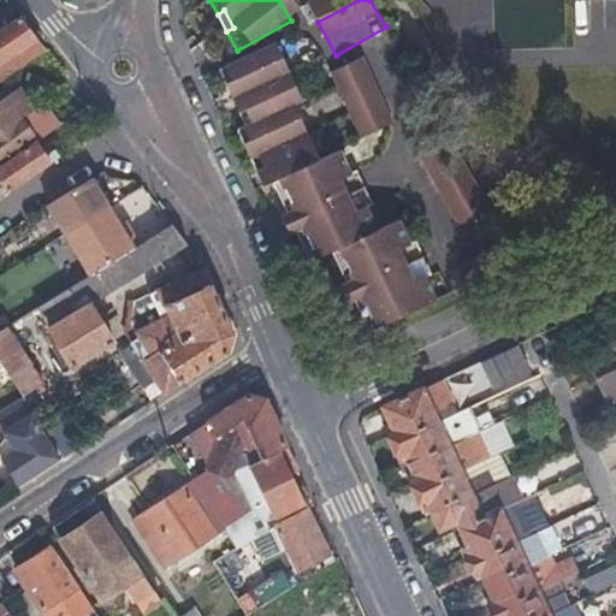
[(3,30),(0,31),(0,81),(39,55),(46,51),(21,18),(3,30)]
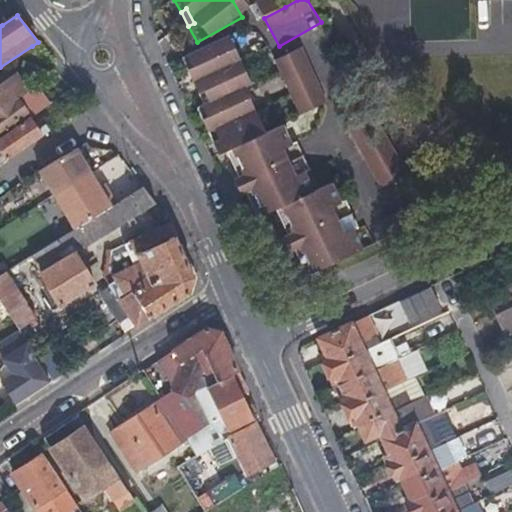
[(256,119),(254,115),(241,89),(247,86),(224,39),(177,61),(184,76),(194,72),(203,91),(194,96),(200,108),(192,112),(197,123),(206,120),(211,131),(203,135),(208,147),(217,143),(222,154),(214,158),(221,174),(229,170),(252,218),(274,208),(282,224),(279,225),(294,259),(298,257),(306,273),(354,251),(345,233),(349,231),(354,229),(340,201),(334,204),(325,186),(306,194),(300,181),(306,177),(283,129),(276,132),(268,114),(256,119)]
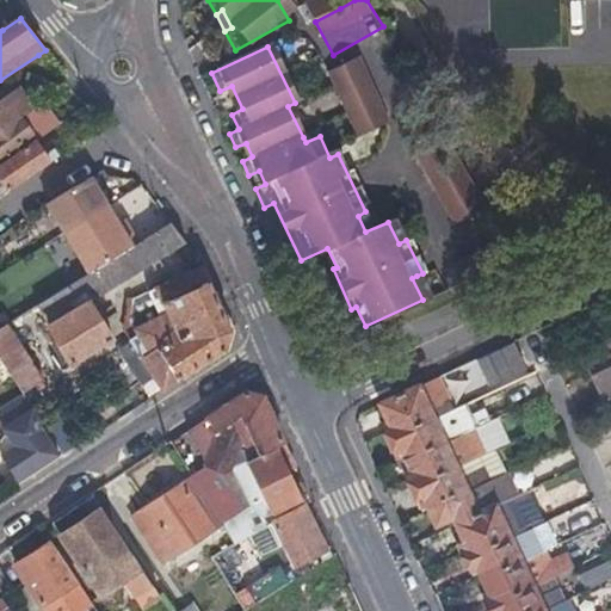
[(352,115),(384,100),(372,72),(340,85),(352,115)]
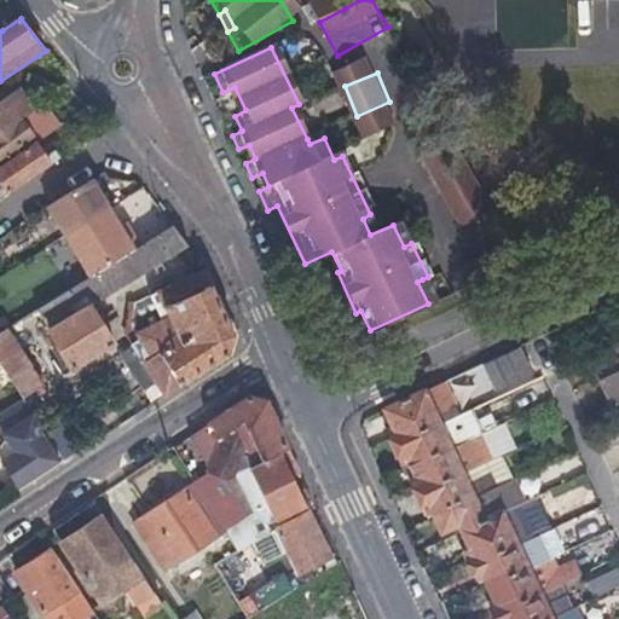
[(235,87),(223,92),(235,116),(246,110),(235,87)]
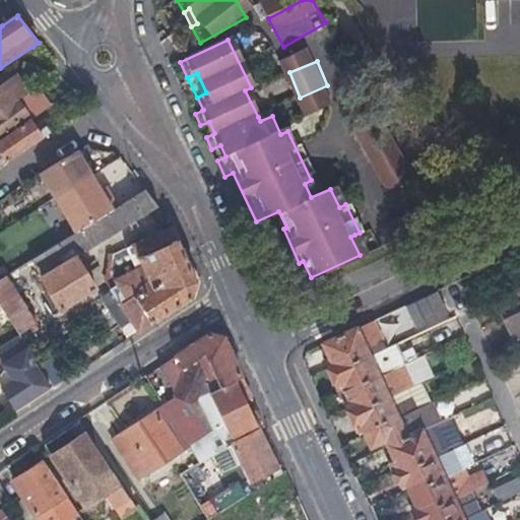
[(0,112),(28,91),(16,74),(0,85),(0,112)]
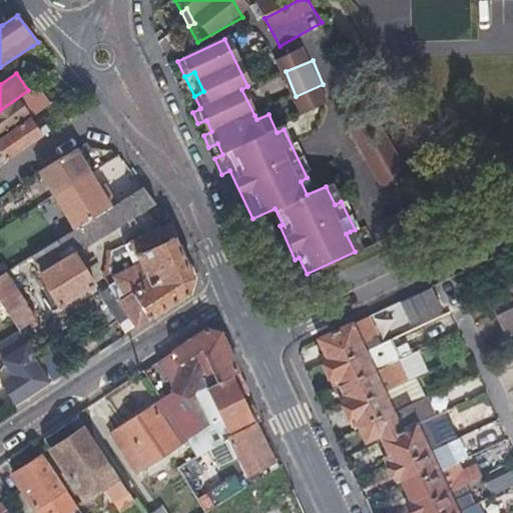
[(0,134),(28,114),(31,117),(44,107),(41,103),(49,97),(38,83),(28,90),(0,110),(0,134)]
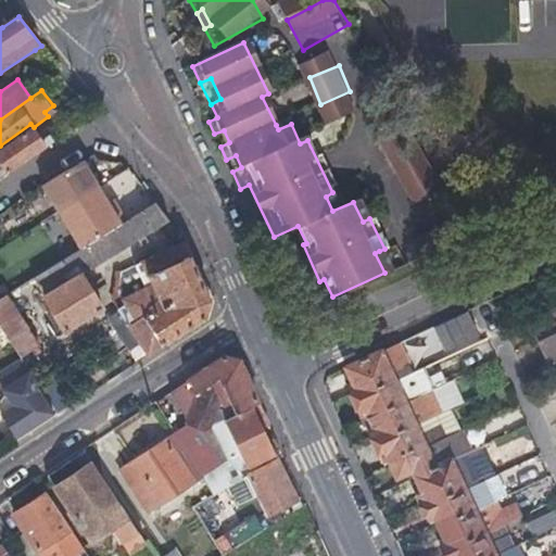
[(362,123),(350,91),(320,104),(332,134),(362,123)]
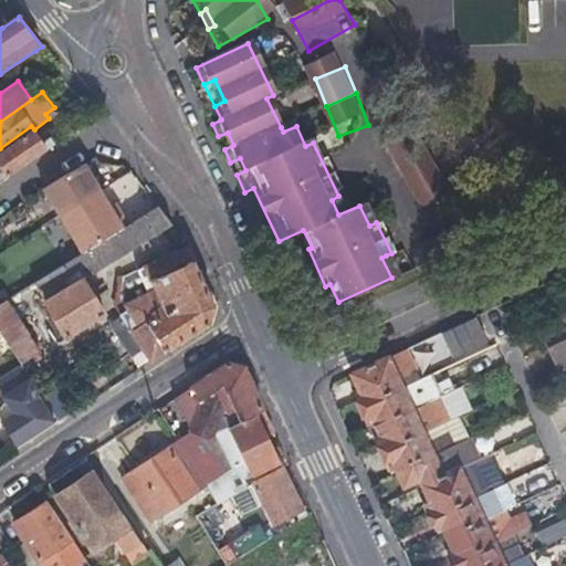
[(58,112),(54,107),(45,114),(49,118),(58,112)]
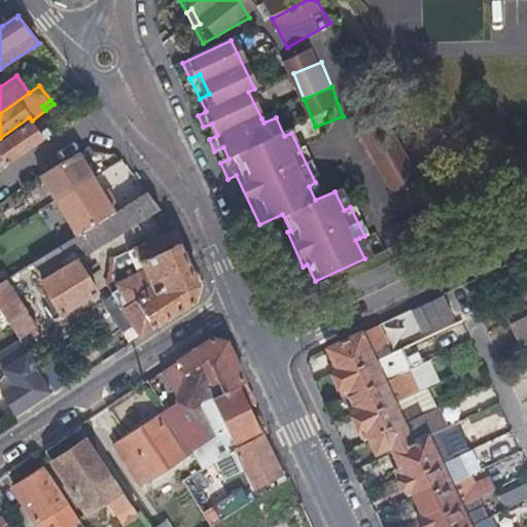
[(0,154),(7,164),(29,149),(51,134),(47,128),(41,133),(32,120),(0,142),(0,154)]
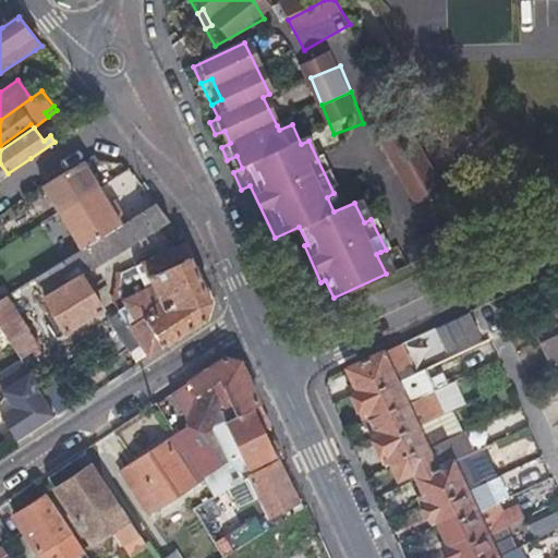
[(409,129),(395,136),(380,144),(417,216),(447,202),(409,129)]
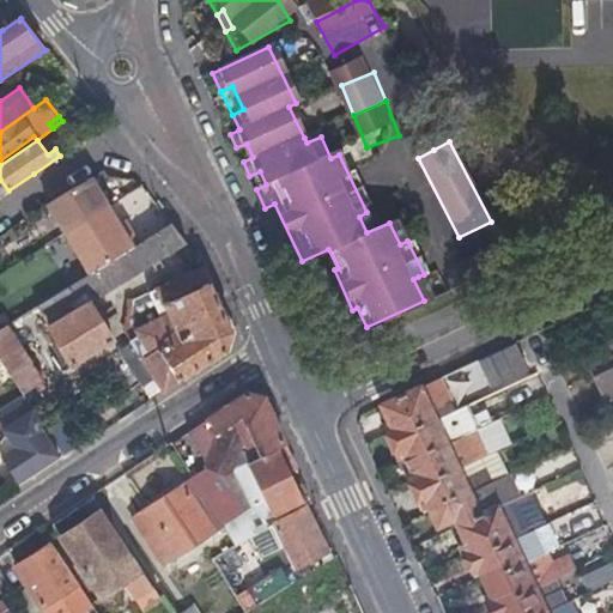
[(247,144),(236,147),(243,162),(253,157),(247,144)]
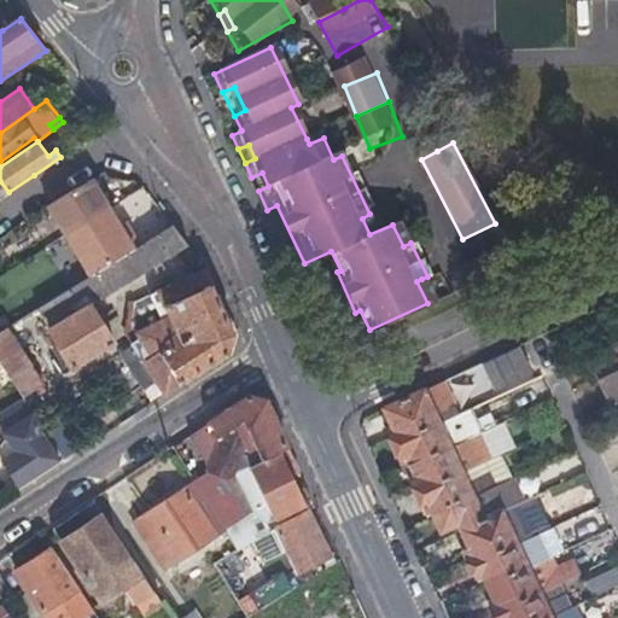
[(262,173),(251,178),(258,191),(268,186),(262,173)]
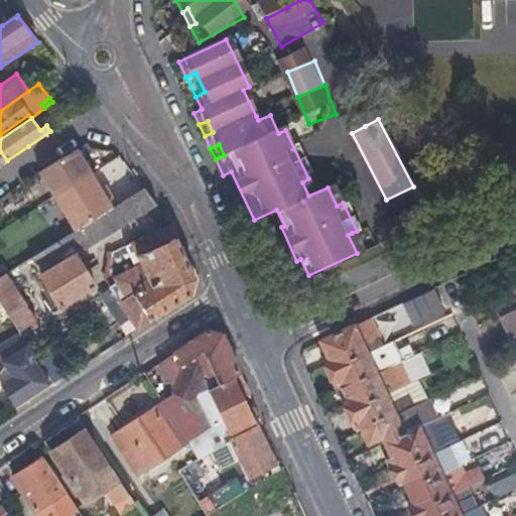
[(93,173),(77,150),(40,173),(55,197),(93,173)]
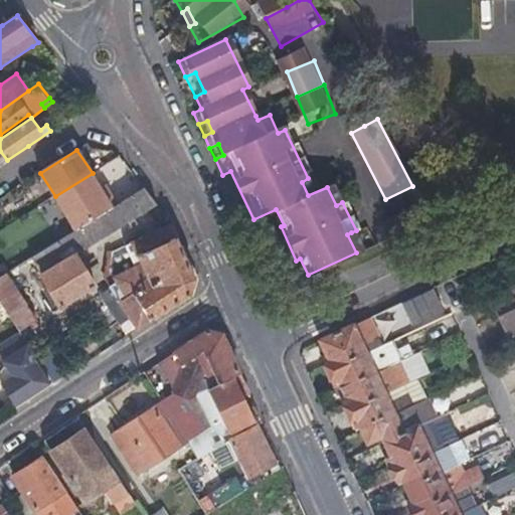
[(101,188),(93,173),(55,196),(76,230),(118,205),(110,191),(105,194),(101,188)]
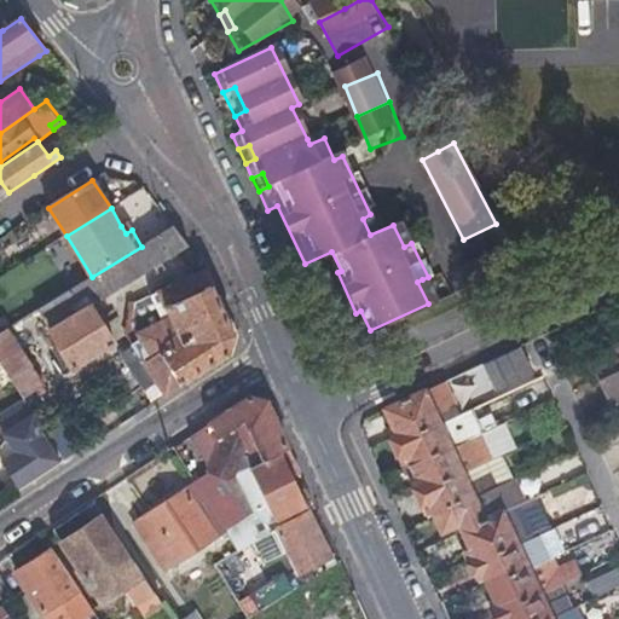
[(127,223),(121,226),(126,233),(132,230),(127,223)]
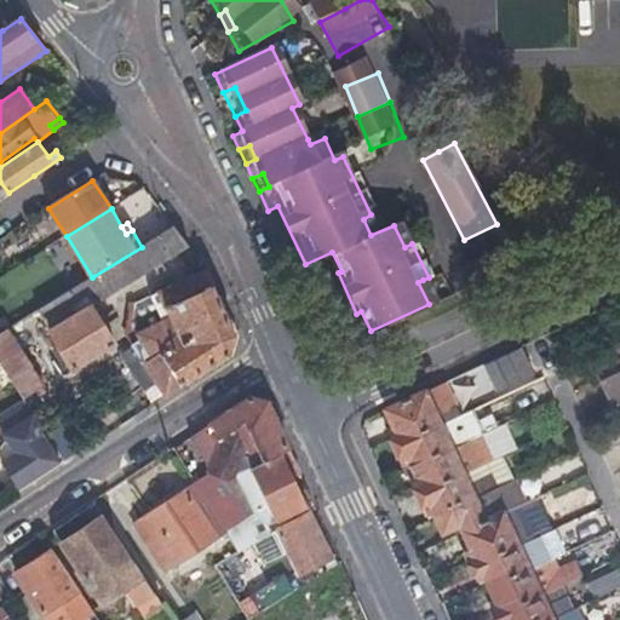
[(39,310),(57,340),(75,369),(118,342),(95,306),(190,247),(174,227),(142,247),(92,277),(39,310)]
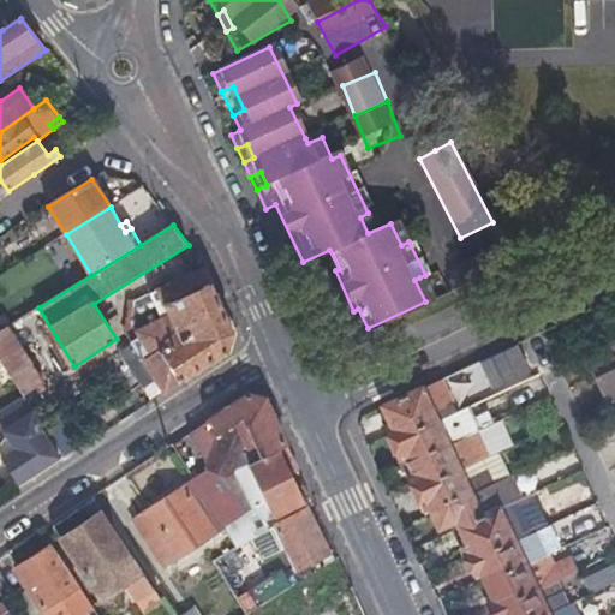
[(458,268),(461,276),(465,284),(479,276),(488,292),(520,275),(505,246),(458,268)]
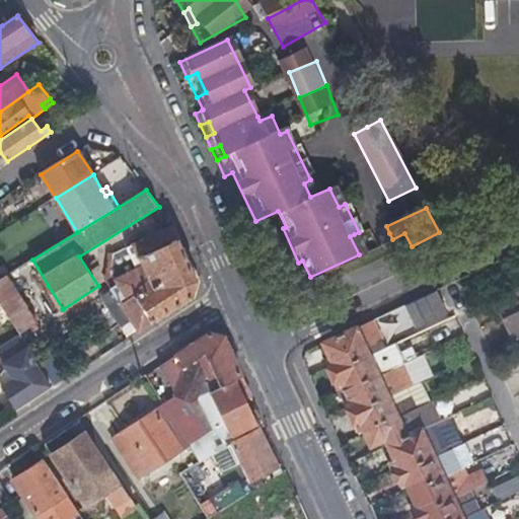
[(199,281),(173,228),(114,255),(110,282),(141,330),(195,297),(199,281)]
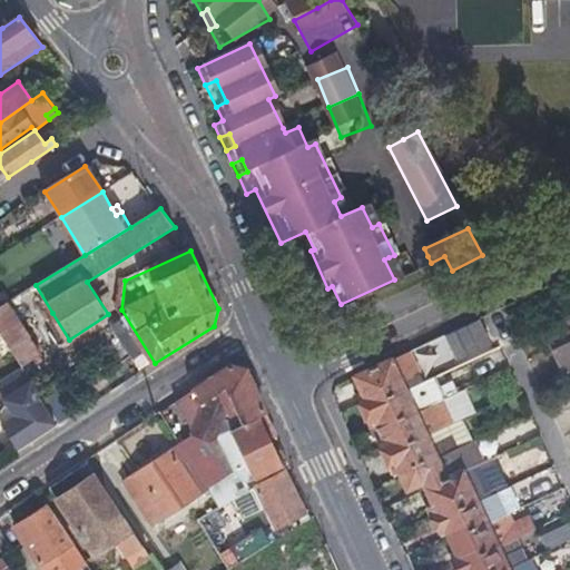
[(384,259),(394,279),(399,277),(389,257),(384,259)]
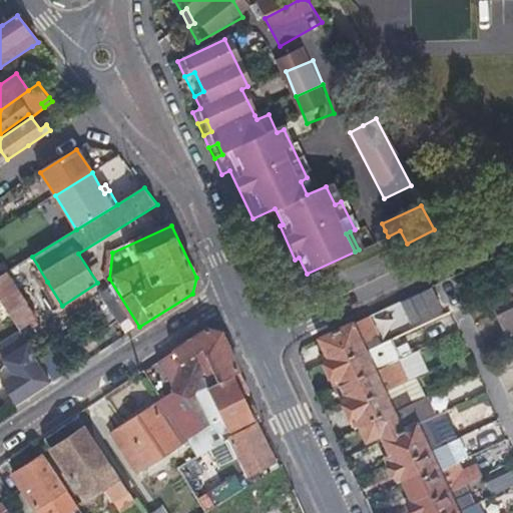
[(0,301),(19,330),(37,318),(7,273),(0,277),(0,301)]
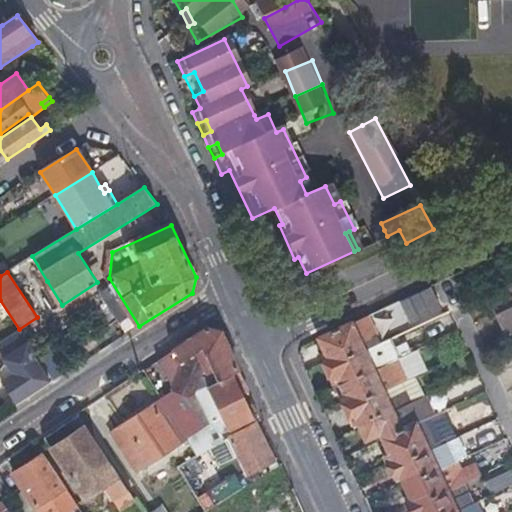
[(511,285),(493,293),(499,307),(511,302),(511,285)]
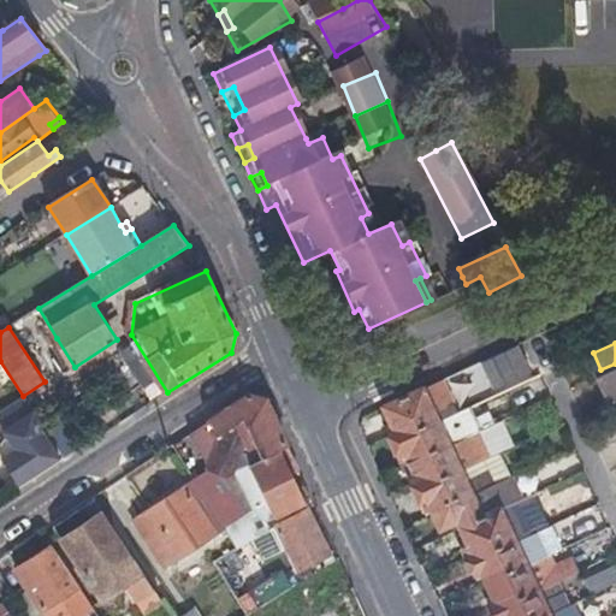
[(519,344),(478,361),(490,390),(531,374),(519,344)]
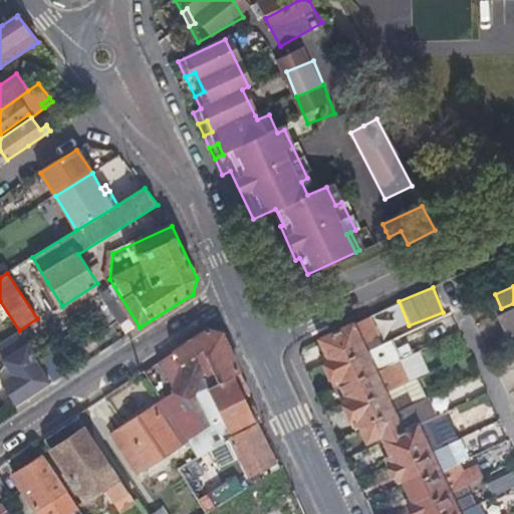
[(513,304),(493,314),(504,338),(513,333),(513,304)]
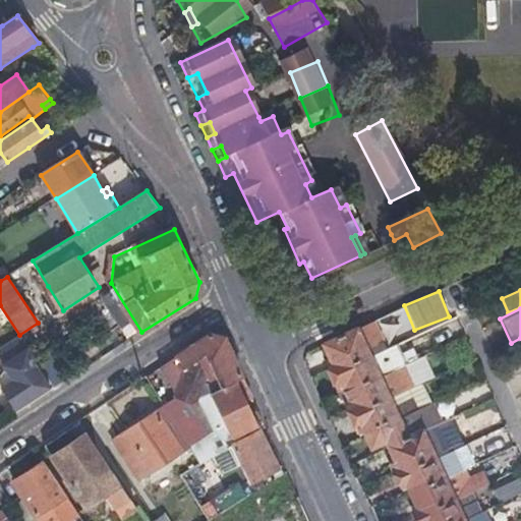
[(367,346),(359,329),(325,345),(332,360),(328,362),(341,391),(345,389),(352,403),(347,405),(359,431),(364,429),(375,453),(390,446),(399,465),(395,467),(404,487),(409,485),(421,512),(416,514),(419,520),(468,520),(475,516),(470,506),(463,509),(459,501),(466,498),(460,486),(454,489),(450,481),(457,478),(452,468),(445,471),(441,460),(447,457),(442,447),(436,450),(427,432),(418,437),(412,425),(407,428),(402,420),(409,417),(403,406),(397,409),(393,400),(399,397),(394,386),(388,389),(383,380),(390,377),(385,365),(378,368),(373,359),(380,356),(373,343),(367,346)]
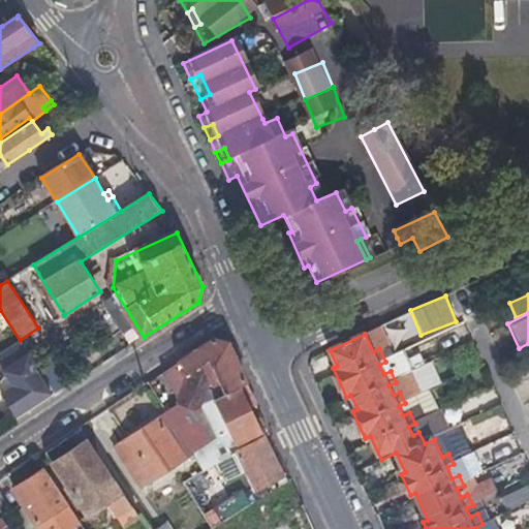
[(194,411),(216,401),(248,384),(229,343),(214,339),(163,373),(181,405),(194,411)]
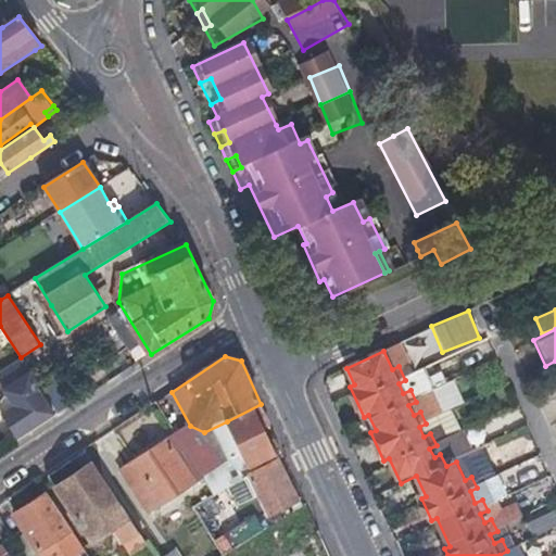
[(36,387),(39,384),(21,357),(0,370),(0,380),(16,405),(4,413),(20,434),(53,413),(36,387)]
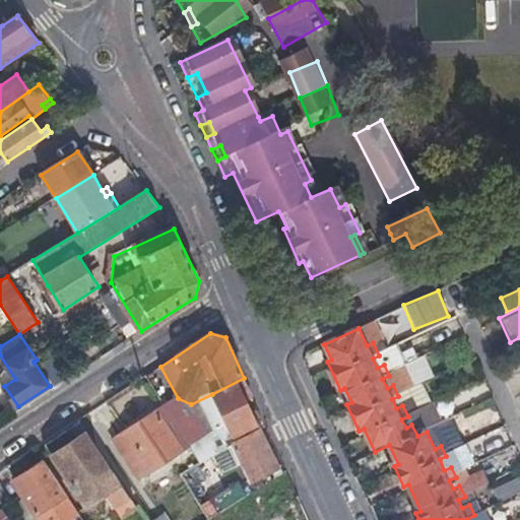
[(52,349),(37,360),(56,387),(71,377),(52,349)]
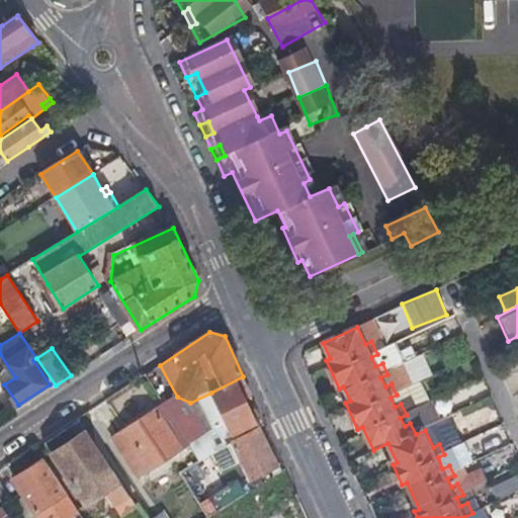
[(233,434),(258,423),(247,400),(252,398),(243,376),(211,393),(233,434)]
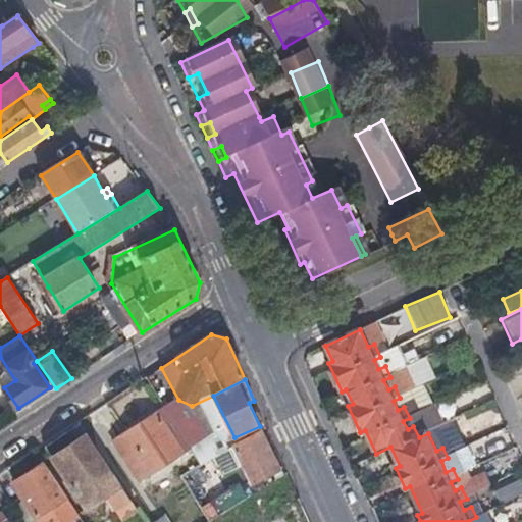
[(143,479),(163,466),(184,452),(158,413),(116,440),(143,479)]
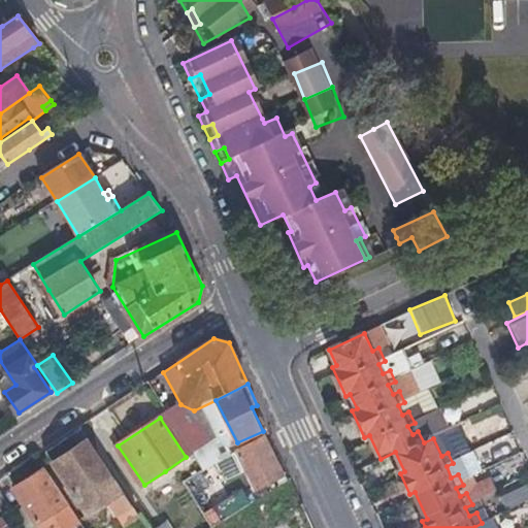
[(191,450),(198,446),(204,441),(193,424),(179,431),(191,450)]
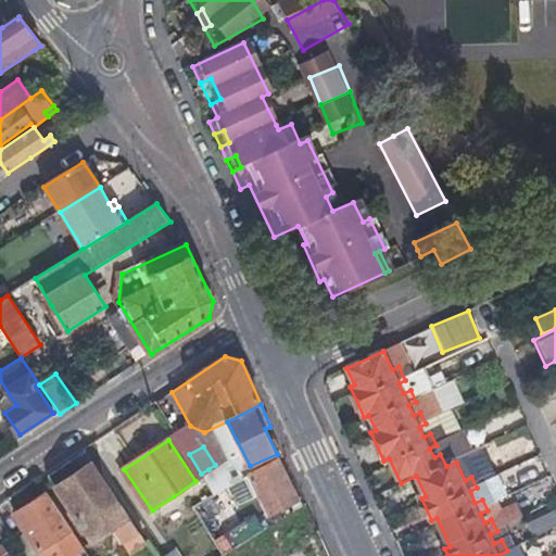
[(101,550),(111,543),(121,536),(130,550),(133,548),(138,555),(140,555),(152,548),(86,447),(50,471),(101,550)]
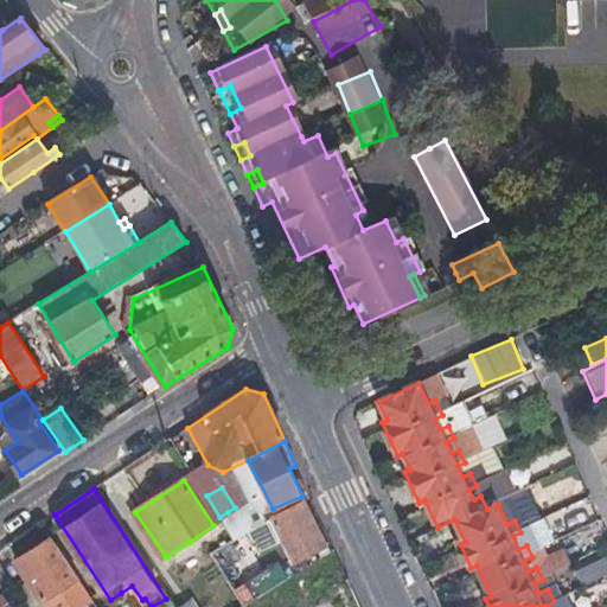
[(327,548),(302,496),(273,509),(264,512),(268,519),(276,516),(298,562),(327,548)]
